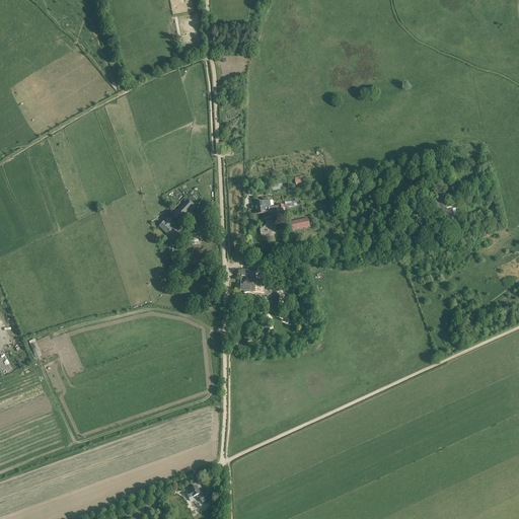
[(295,178),(296,186),(304,184),(302,176),(295,178)]
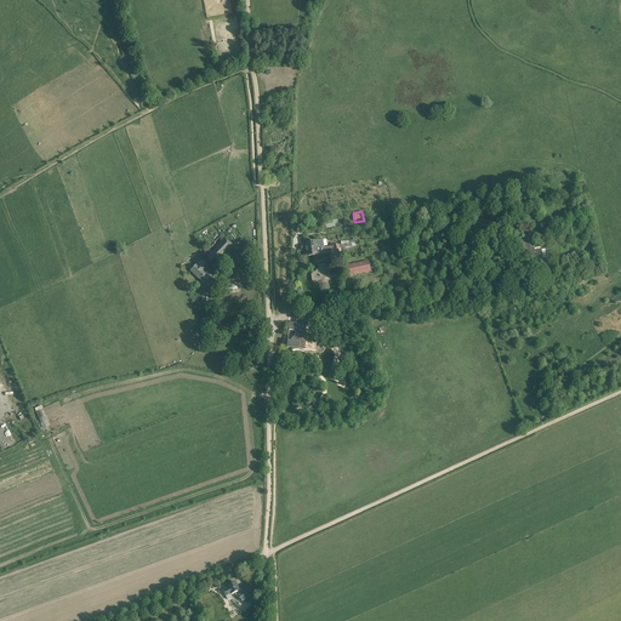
[(523,237),(517,238),(518,245),(524,244),(527,251),(531,250),(534,261),(537,261),(539,261),(539,260),(543,260),(541,250),(541,248),(534,249),(531,235),(530,228),(522,231),(523,237)]
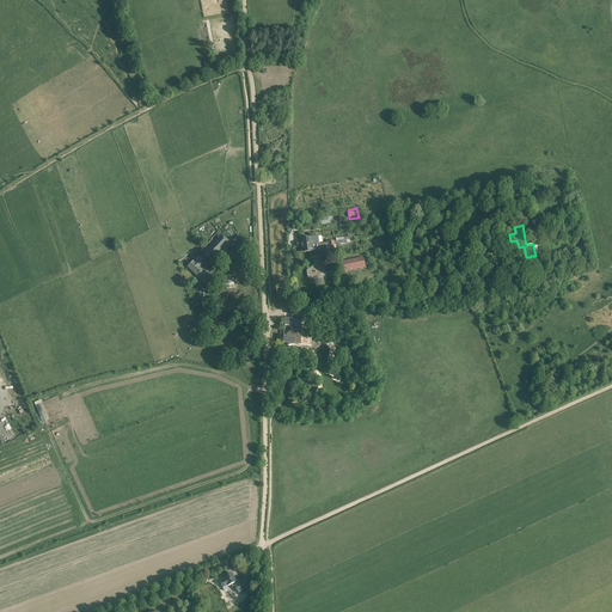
[(212,262),(222,250),(222,249),(228,243),(218,232),(210,239),(214,242),(202,254),(212,262)]
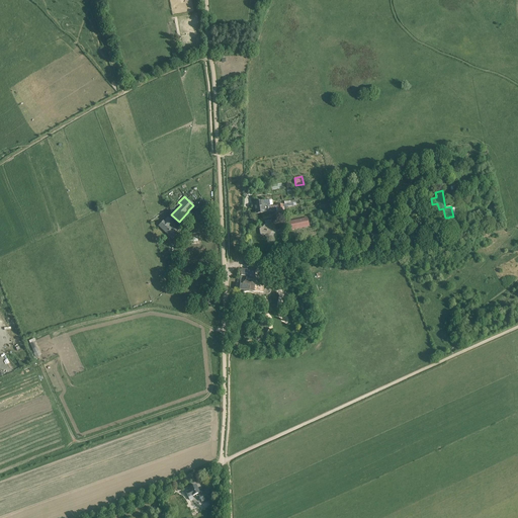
[(255,208),(270,206),(269,200),(254,202),(255,208)]
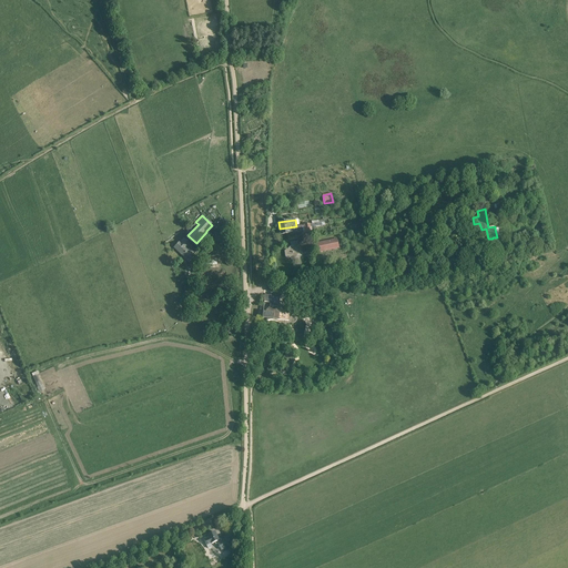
[(296,226),(280,229),(281,235),(290,234),(295,233),(295,231),(296,231),(297,230),(297,229),(303,227),(304,227),(305,231),(303,232),(302,232),(303,236),(304,236),(305,235),(311,235),(311,227),(314,227),(322,226),(321,223),(312,224),(302,225),(302,226),(296,227),(296,226)]
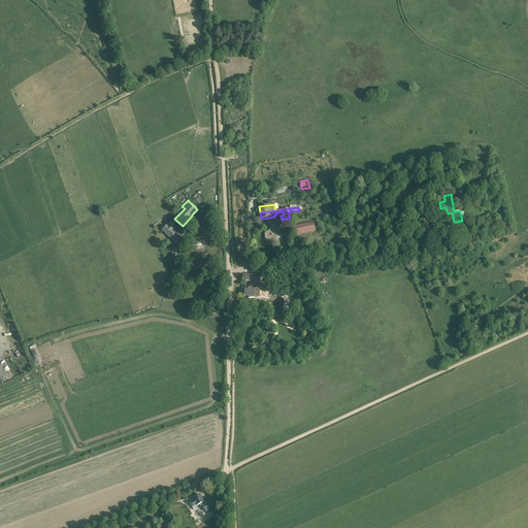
[(180,238),(173,231),(176,227),(171,222),(167,225),(162,230),(175,243),(180,238)]
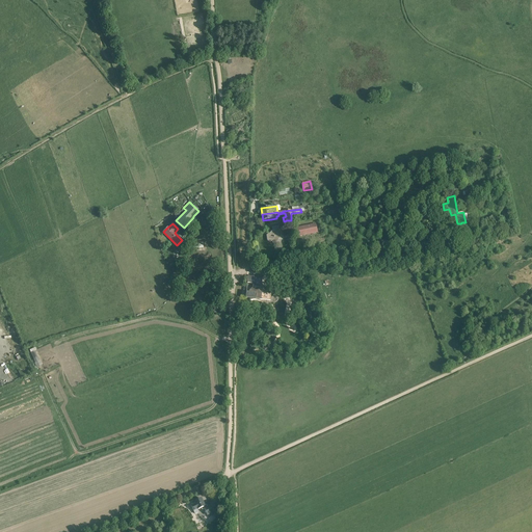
[(315,224),(294,229),(296,237),(317,233),(315,224)]
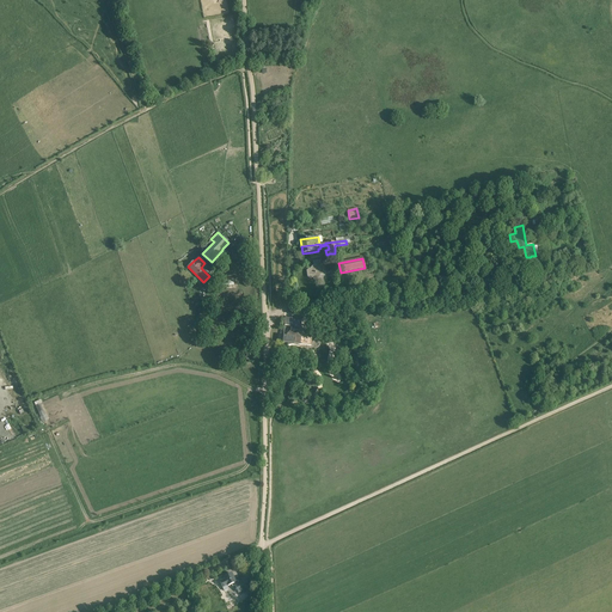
[(328,273),(326,261),(313,262),(313,265),(310,269),(308,269),(308,270),(306,271),(307,277),(310,279),(313,279),(313,280),(319,280),(319,277),(320,277),(319,275),(325,275),(325,273),(328,273)]
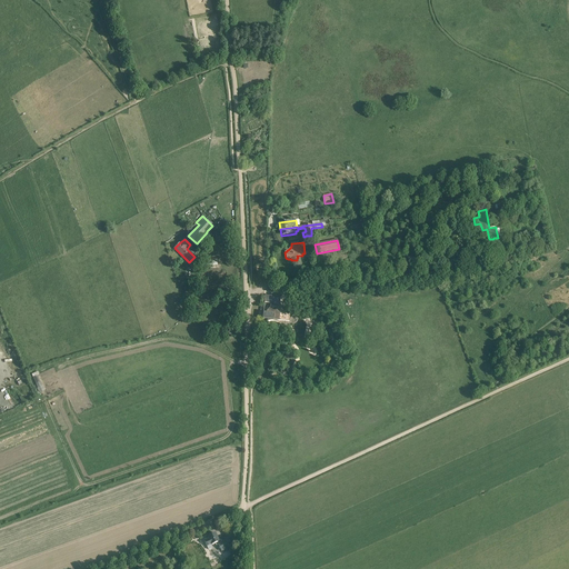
[(263,312),(262,320),(279,321),(279,320),(281,320),(289,321),(290,315),(280,313),(280,307),(279,307),(280,298),(266,296),(265,302),(271,303),(270,307),(270,308),(270,309),(269,309),(268,309),(268,310),(267,311),(267,312),(267,313),(263,312)]
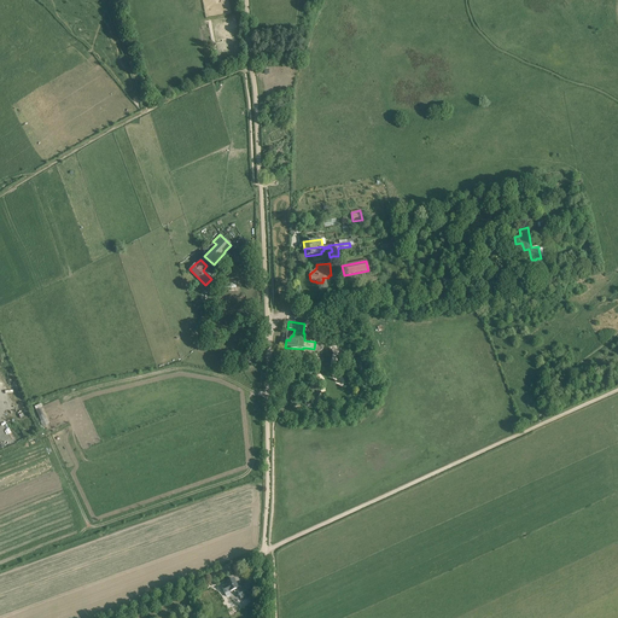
[(223,586),(222,587),(222,588),(225,594),(226,598),(232,595),(231,593),(234,590),(234,592),(237,590),(240,599),(252,594),(249,586),(240,589),(239,587),(238,587),(234,579),(226,584),(226,586),(225,584),(223,586)]
